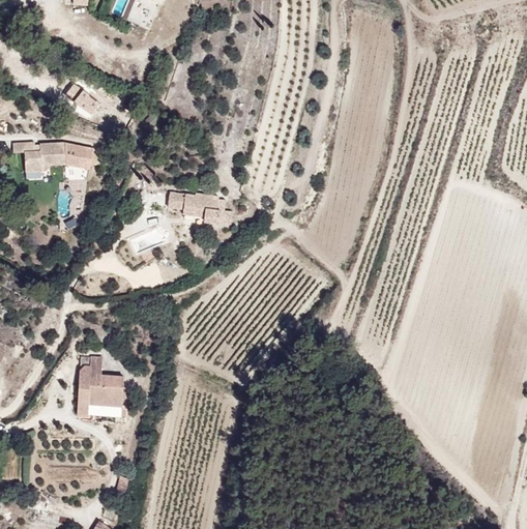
[(91,139),(17,141),(12,171),(94,169),(91,139)]
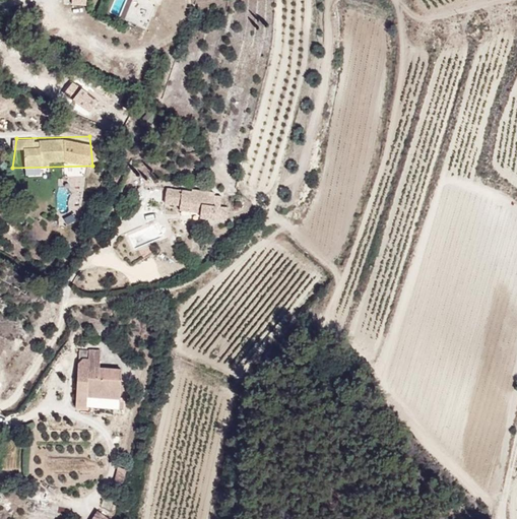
[(220,193),(164,188),(165,204),(220,211),(220,193)]
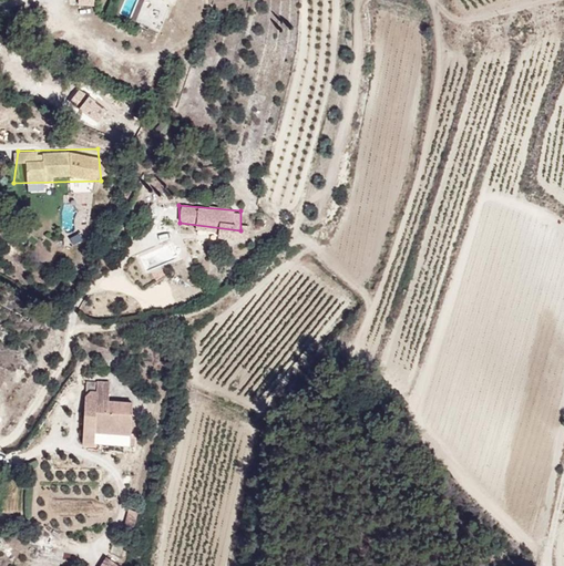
[(131,399),(85,380),(83,451),(132,450),(131,399)]
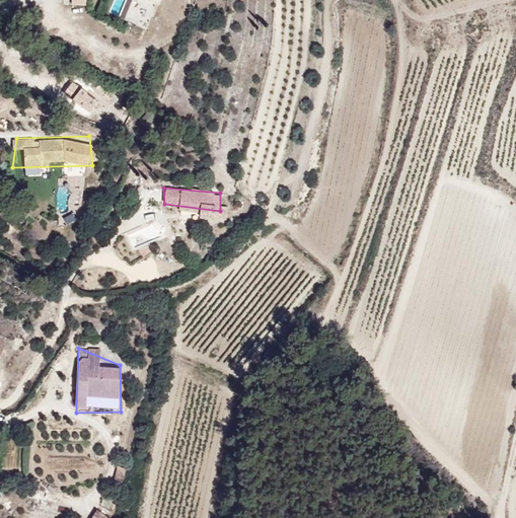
[(118,485),(123,468),(114,465),(108,482),(118,485)]
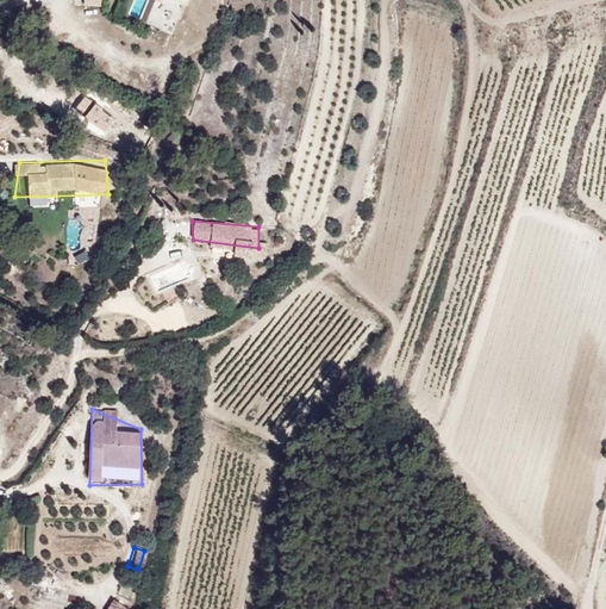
[(126,608),(110,598),(104,608),(126,608)]
